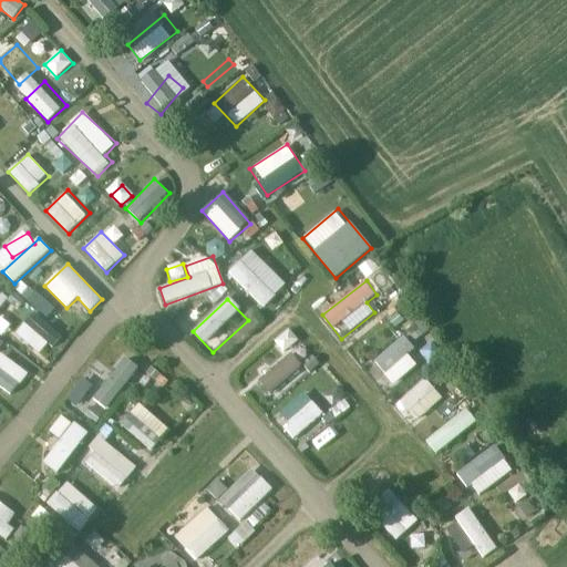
[(34,312),(14,334),(41,357),(60,334),(34,312)]
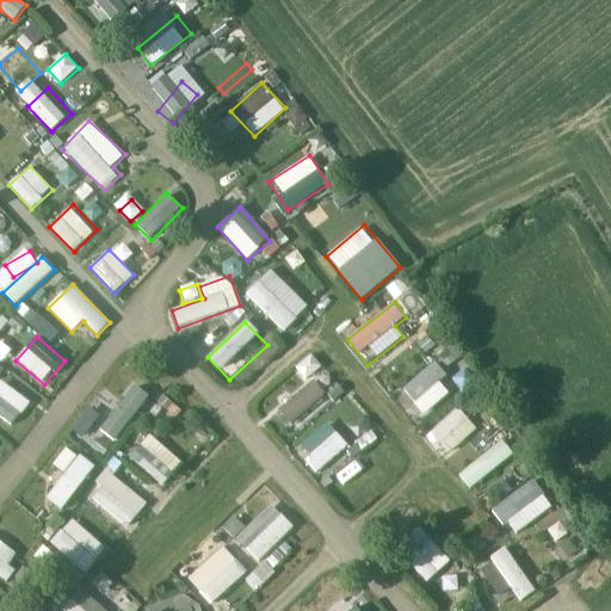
[(0,358),(4,360),(13,346),(0,339),(0,358)]
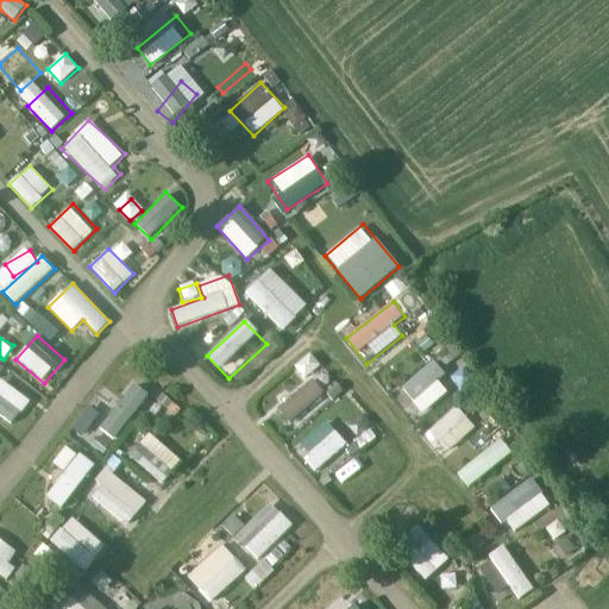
[(452,388),(429,363),(401,389),(424,414),(452,388)]
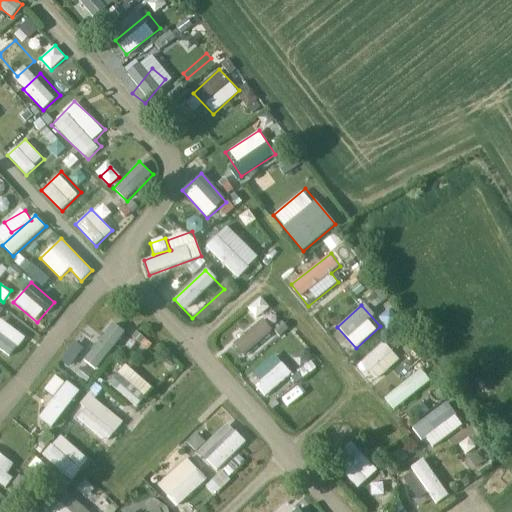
[(0,321),(0,354),(9,361),(26,336),(1,319),(0,321)]
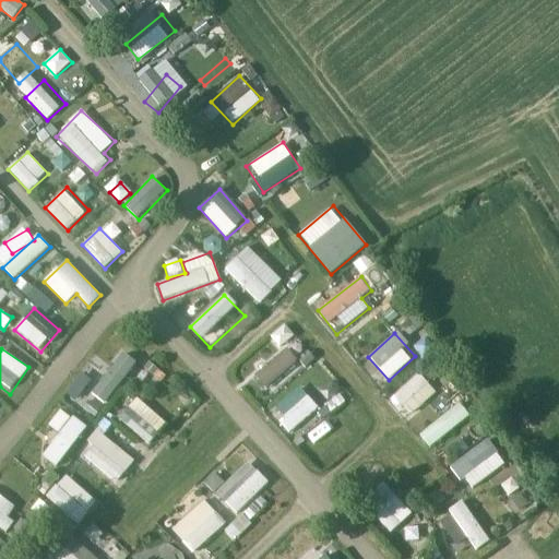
[(256,377),(266,388),(296,359),(286,348),(256,377)]
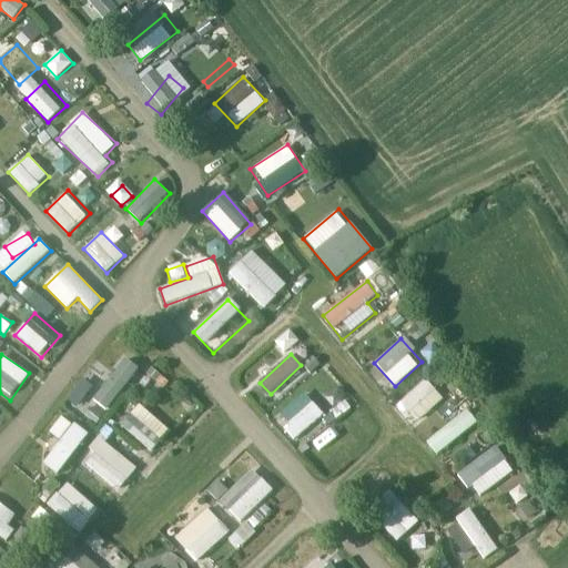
[(81,397),(102,416),(128,388),(105,369),(81,397)]
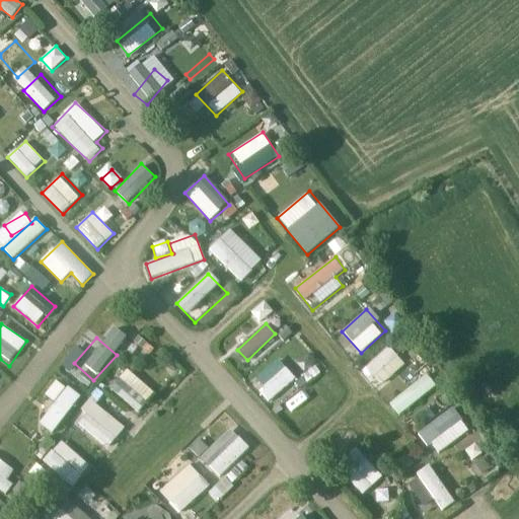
[(378,389),(405,365),(388,346),(361,371),(378,389)]
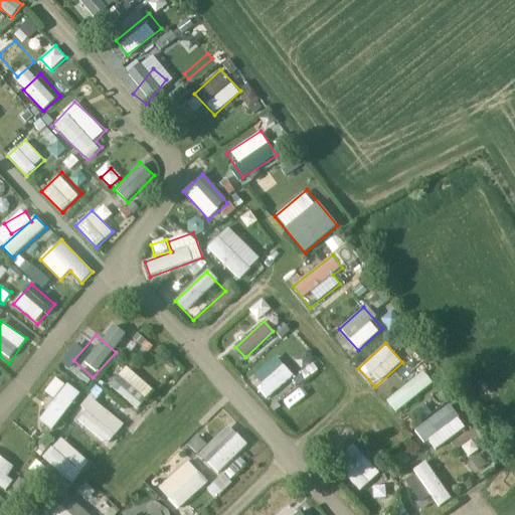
[(414,351),(401,361),(408,370),(421,360),(414,351)]
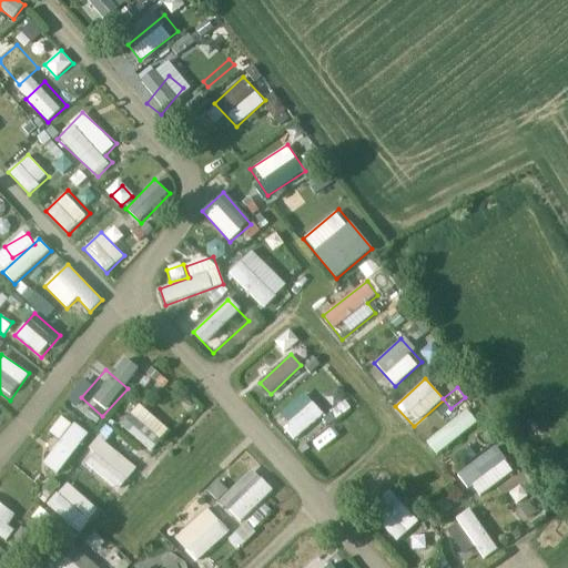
[(305,392),(282,413),(292,424),(285,430),(295,443),(326,415),(305,392)]
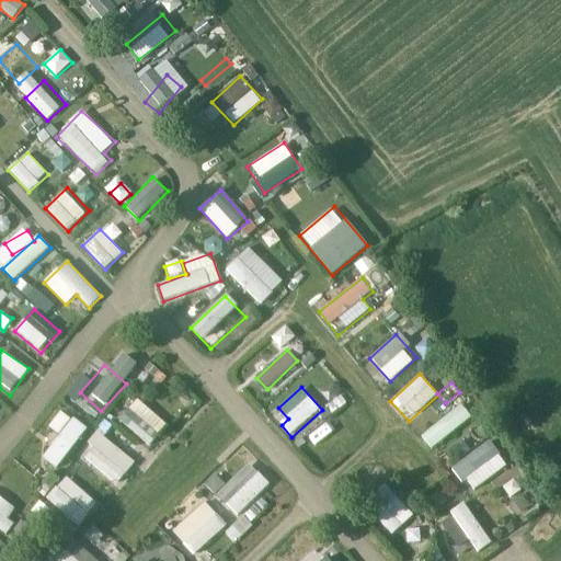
[(137,399),(118,421),(149,447),(168,425),(137,399)]
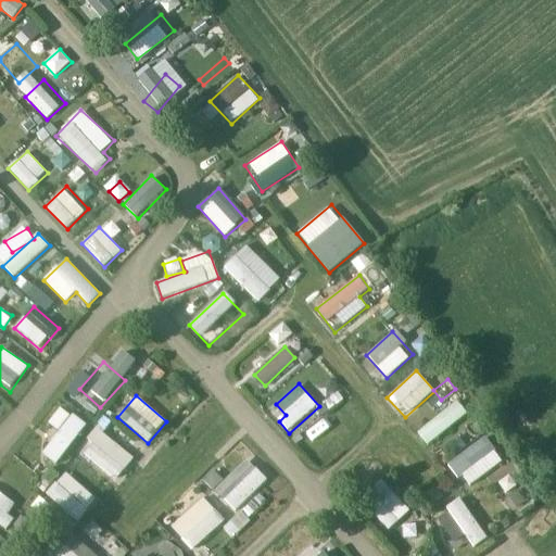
[(459,401),(416,430),(426,444),(469,416),(459,401)]
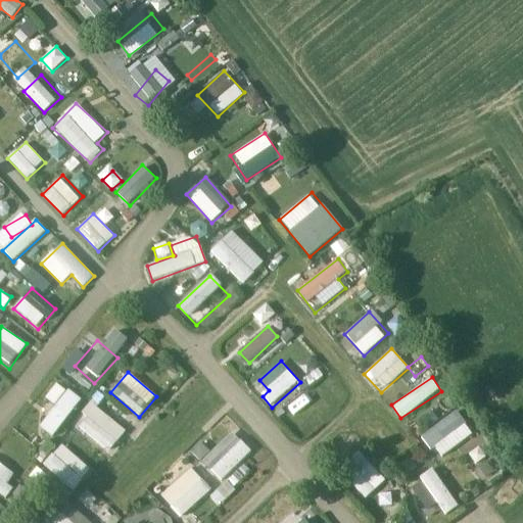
[(55,406),(66,390),(58,384),(47,399),(55,406)]
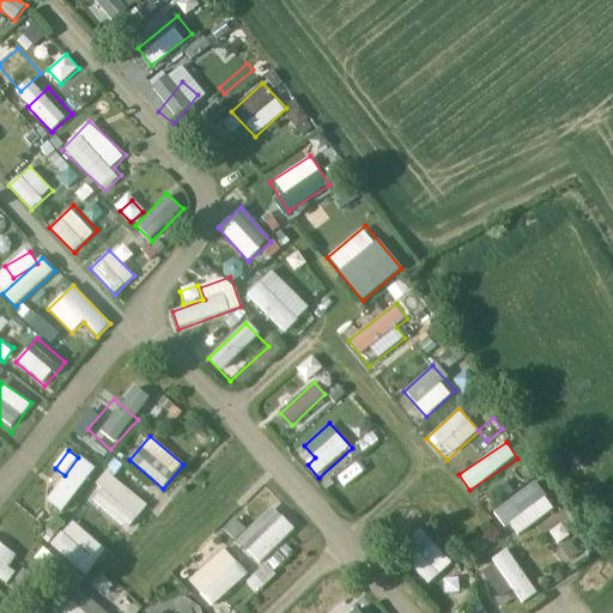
[(80,456),(48,503),(65,514),(96,468),(80,456)]
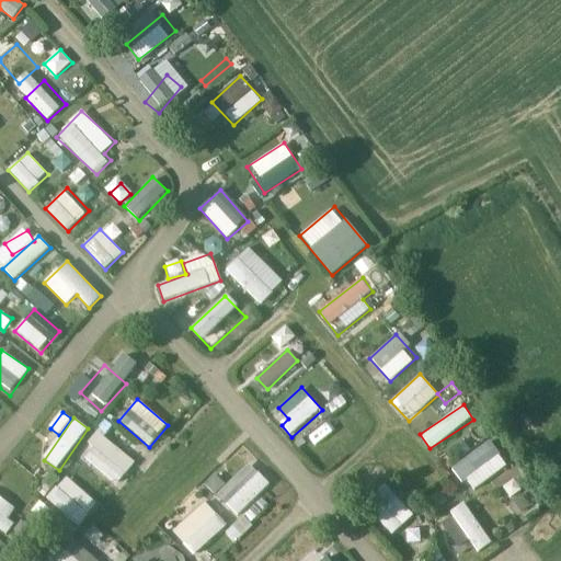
[(93,449),(86,459),(117,485),(136,462),(99,432),(88,444),(93,449)]
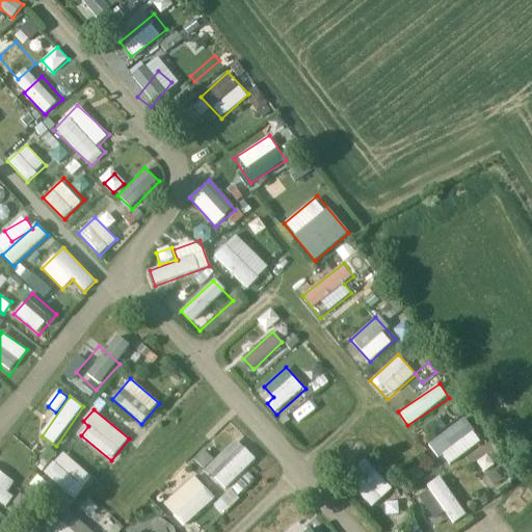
[(447,468),(482,442),(464,418),(429,444),(447,468)]
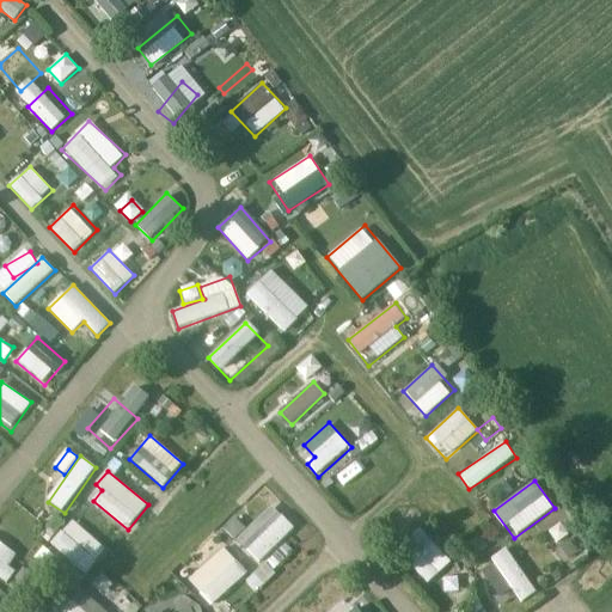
[(248,530),(236,518),(225,530),(258,564),(295,528),(273,505),(248,530)]
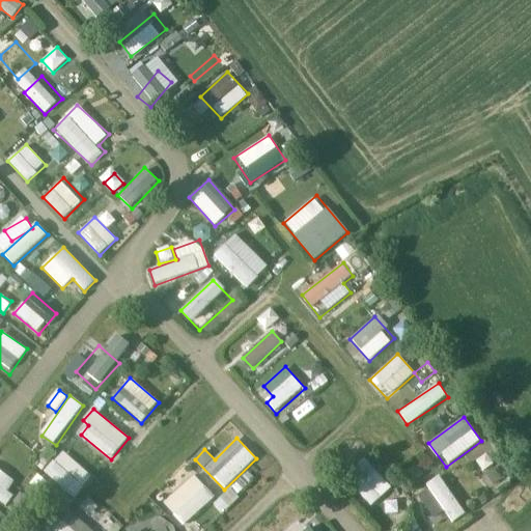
[(63,451),(44,472),(74,499),(93,477),(63,451)]
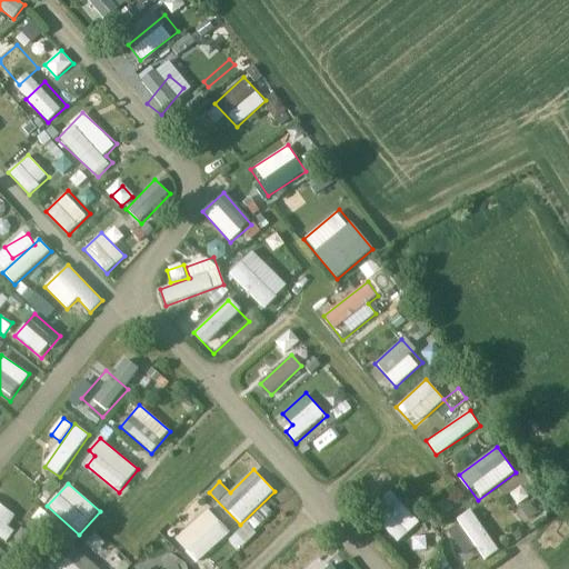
[(390,513),(380,522),(399,543),(421,523),(391,491),(380,501),(390,513)]
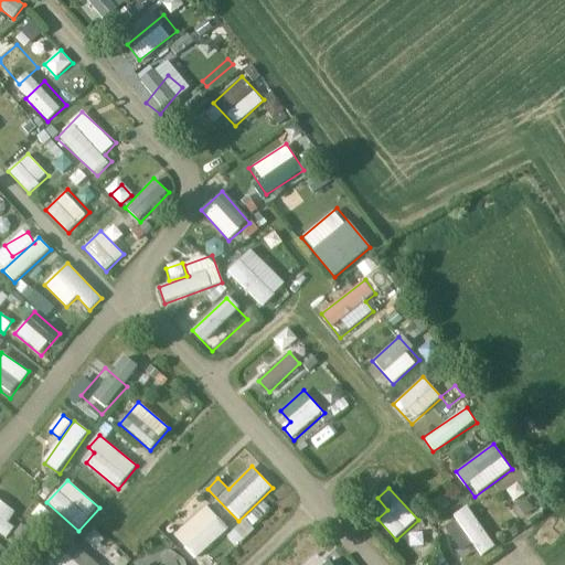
[(0,535),(1,537),(19,516),(0,500),(0,535)]
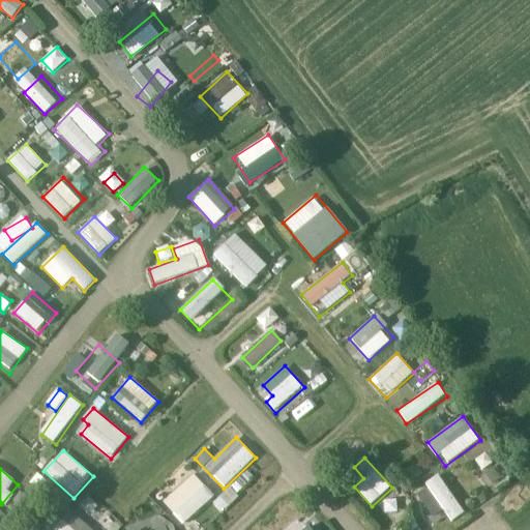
[(196,473),(162,500),(182,526),(216,498),(196,473)]
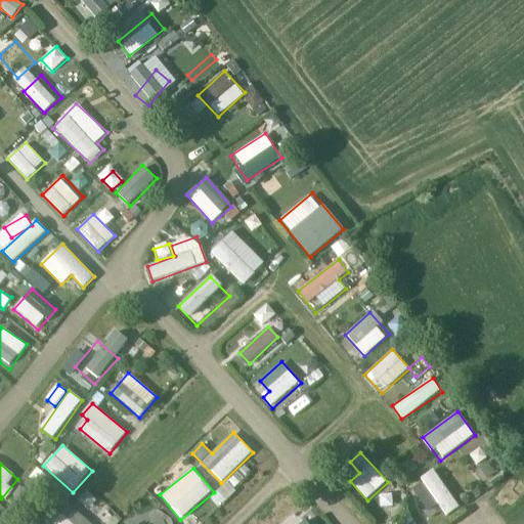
[(446,517),(460,509),(437,472),(411,487),(427,513),(439,506),(446,517)]
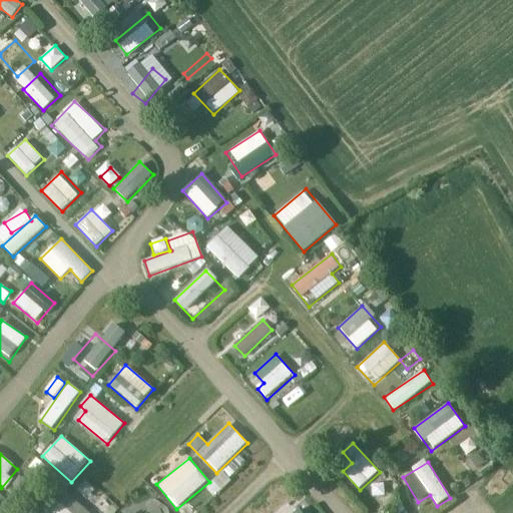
[(214,496),(232,480),(224,471),(206,486),(214,496)]
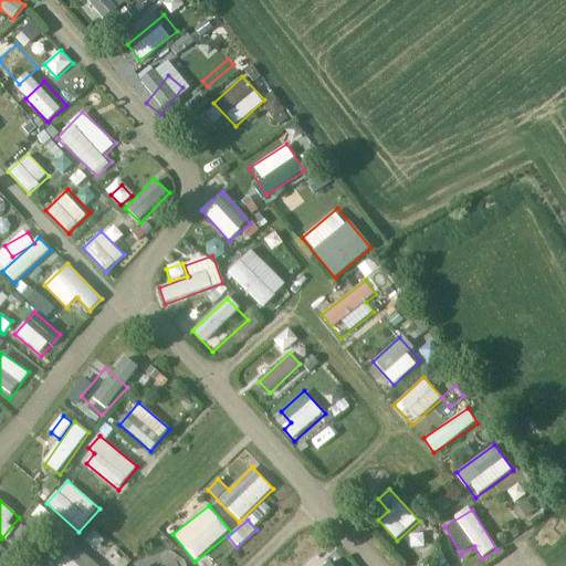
[(134,565),(182,565),(176,548),(134,565)]
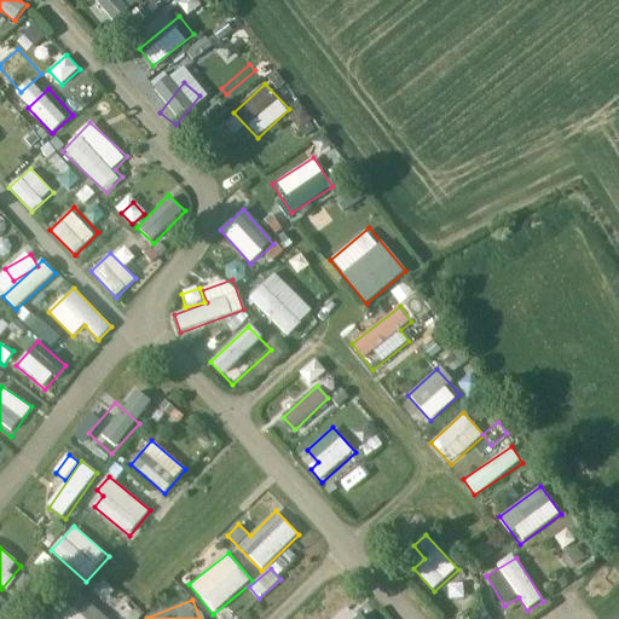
[(99,618),(82,601),(63,618),(99,618)]
